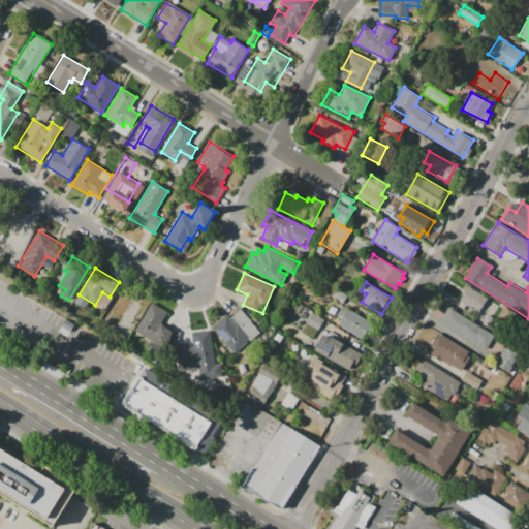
[(466,285),(488,299),(478,312),(458,299),(466,285)]
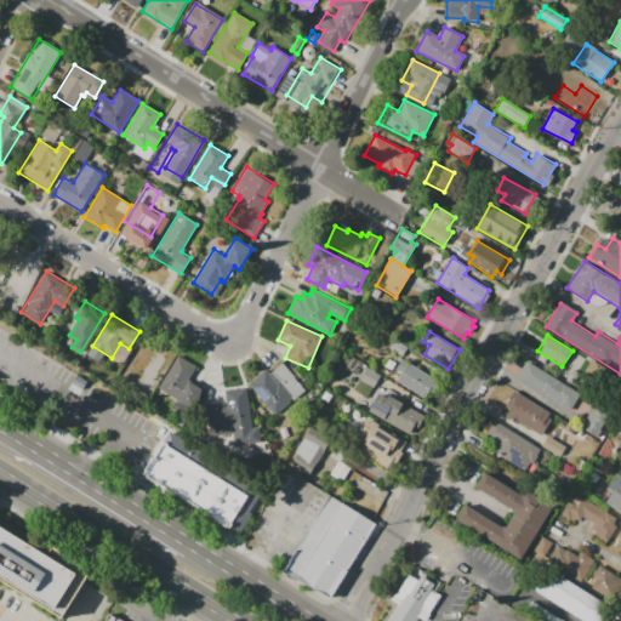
[(388,349),(394,340),(408,347),(402,357),(388,349)]
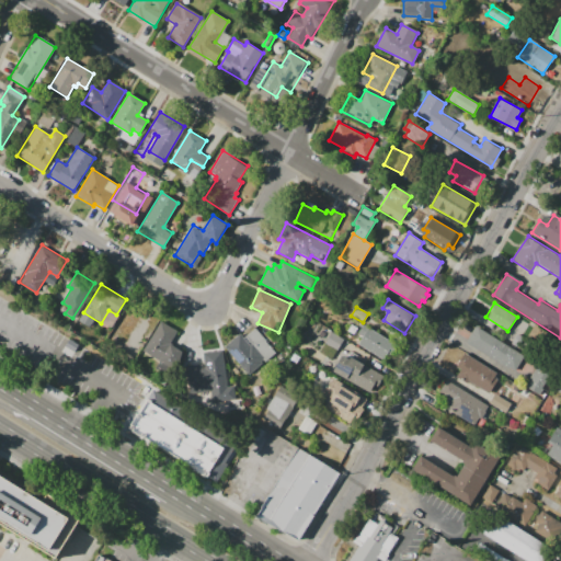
[(161,322),(175,331),(158,361),(142,351),(161,322)]
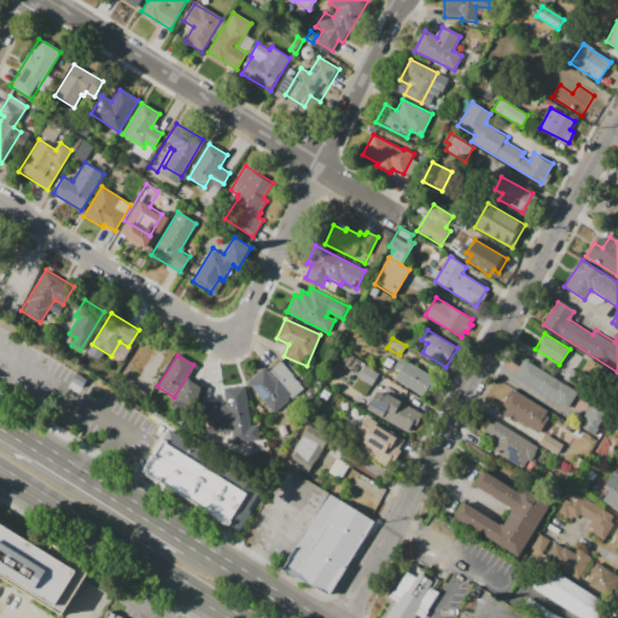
[(401,357),(433,378),(421,396),(394,379),(398,372),(394,369),(401,357)]
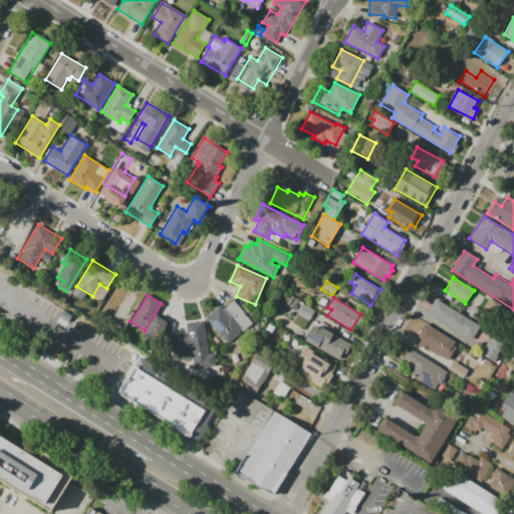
[(472,341),(427,313),(436,297),(481,326),(472,341)]
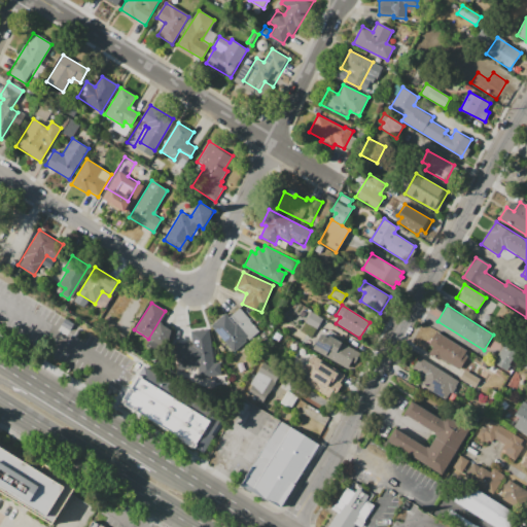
[(212,325),(225,313),(229,317),(240,308),(259,331),(234,352),(212,325)]
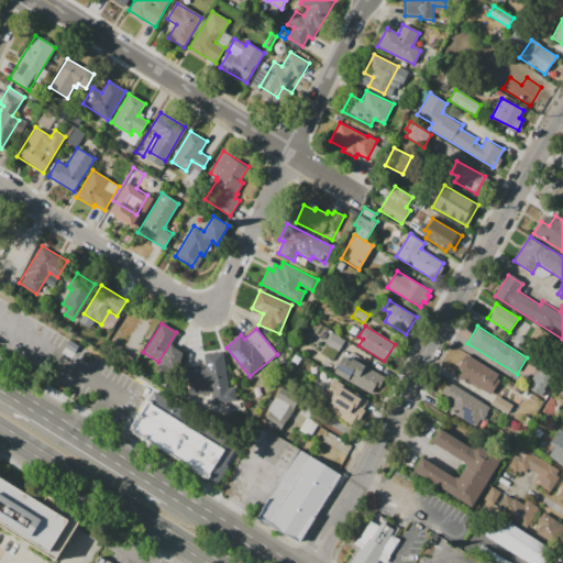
[(332,333),(344,340),(337,353),(324,345),(332,333)]
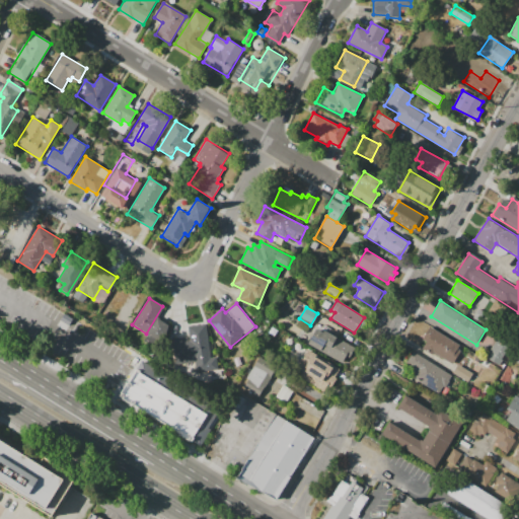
[(159,317),(170,324),(155,349),(144,342),(159,317)]
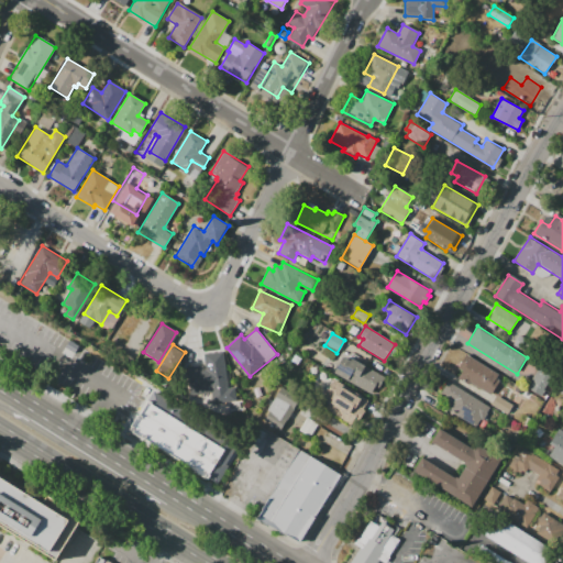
[(223,351),(229,388),(235,387),(236,400),(212,404),(211,393),(194,395),(189,367),(203,365),(203,368),(205,368),(203,354),(223,351)]
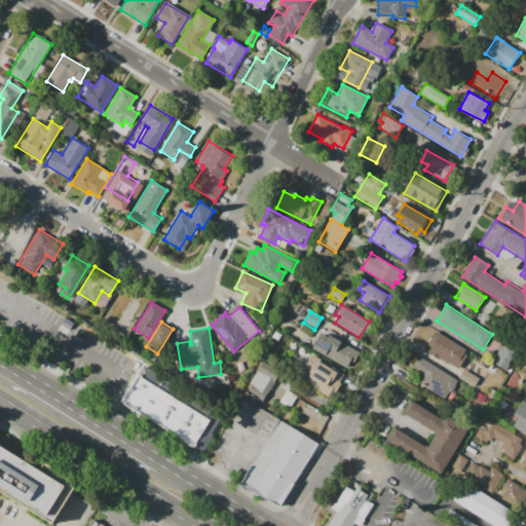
[(459,369),(429,350),(433,346),(427,343),(436,331),(470,351),(459,369)]
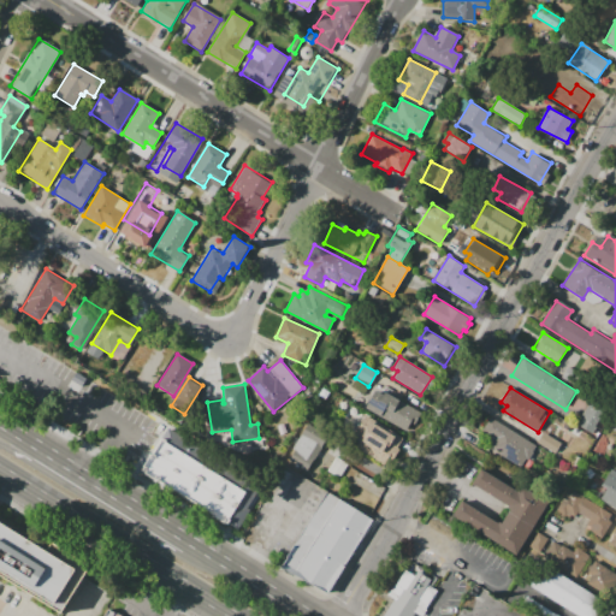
[(406,431),(366,408),(375,390),(383,395),(385,392),(394,397),(394,395),(401,398),(400,401),(418,409),(406,431)]
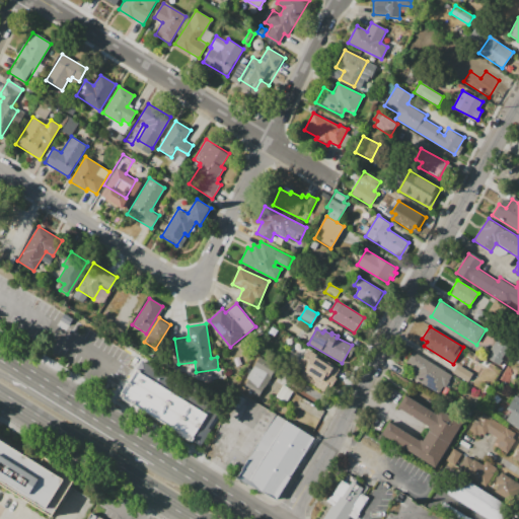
[(288,336),(303,345),(298,354),(283,344),(288,336)]
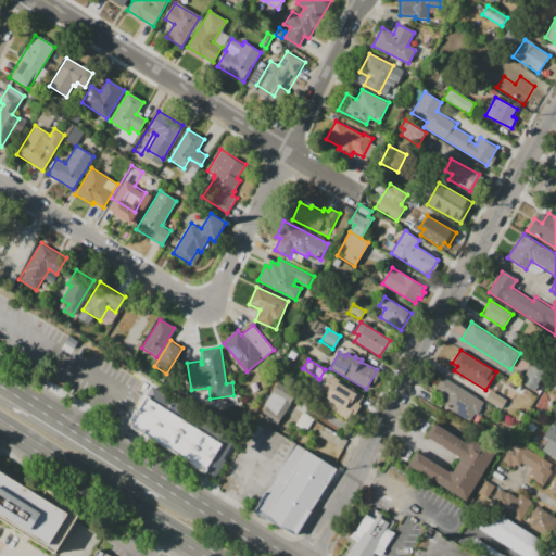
[(520,383),(533,361),(551,370),(538,393),(520,383)]
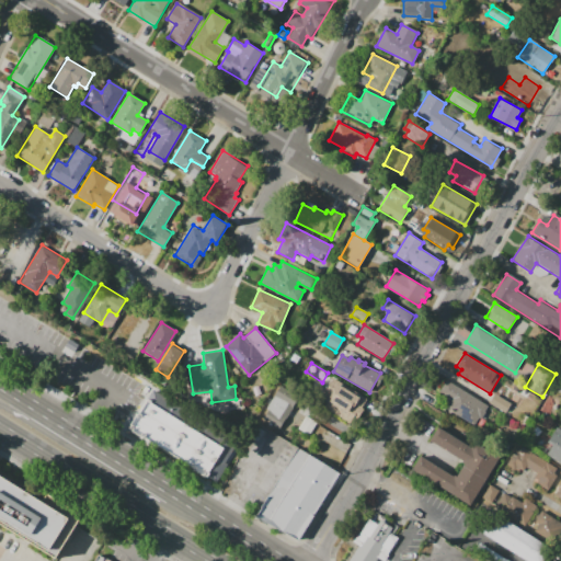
[(474,425),(433,399),(446,378),(488,404),(474,425)]
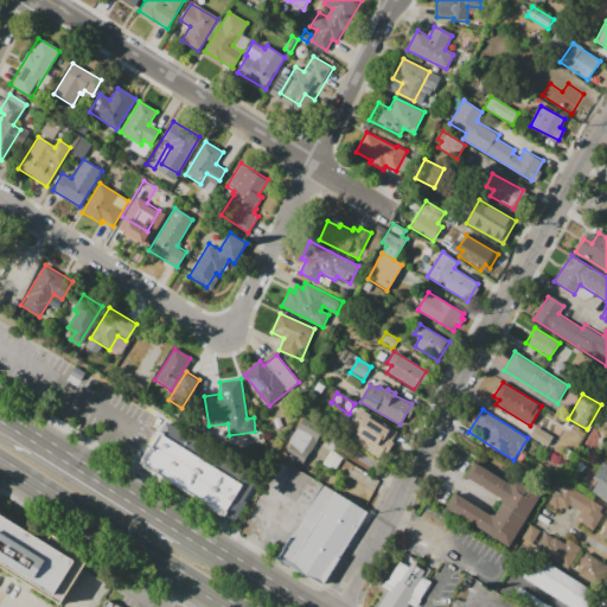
[(304,464),(286,452),(291,445),(288,442),(304,416),(324,429),(304,464)]
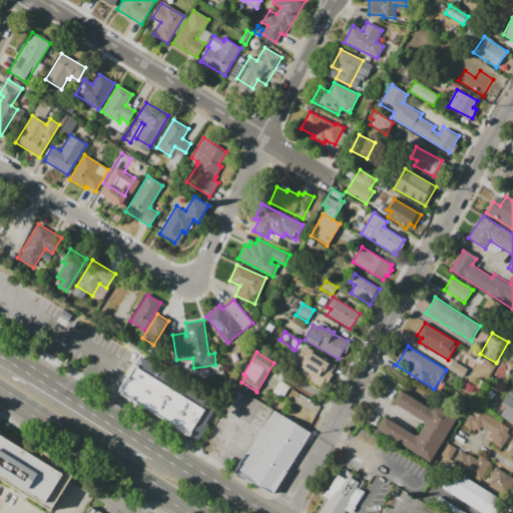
[(300,352),(334,373),(328,383),(324,380),(319,388),(298,376),(303,368),(294,362),(300,352)]
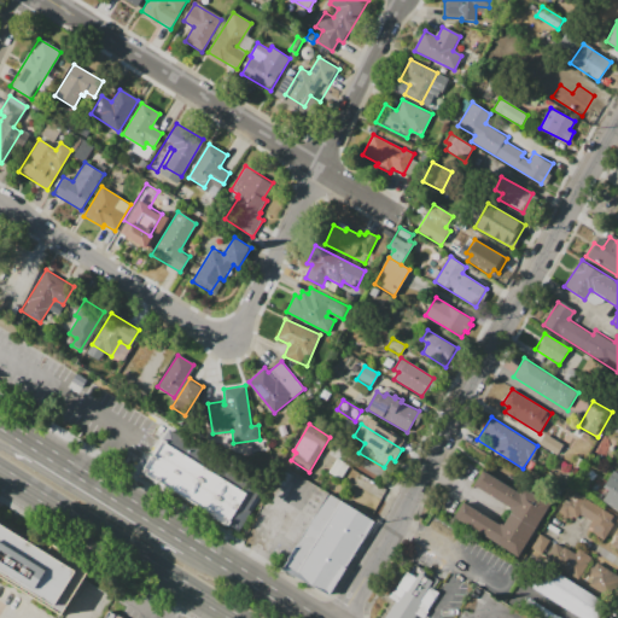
[(563,447),(555,458),(537,445),(544,435),(563,447)]
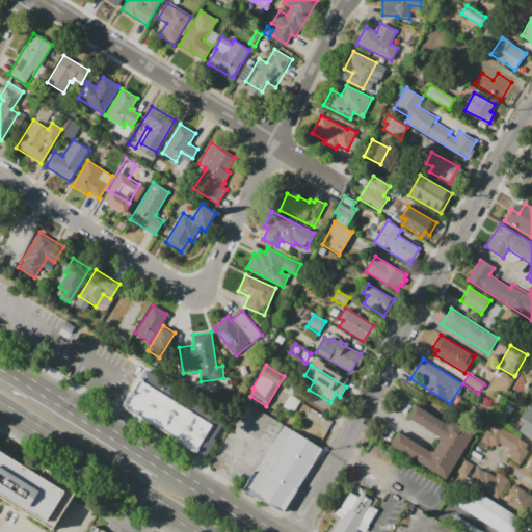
[(290,395),(301,401),(294,414),(283,407),(290,395)]
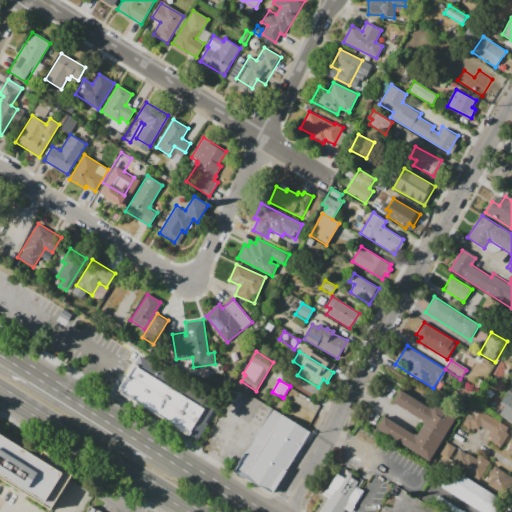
[(156,400),(165,386),(185,399),(176,413),(156,400)]
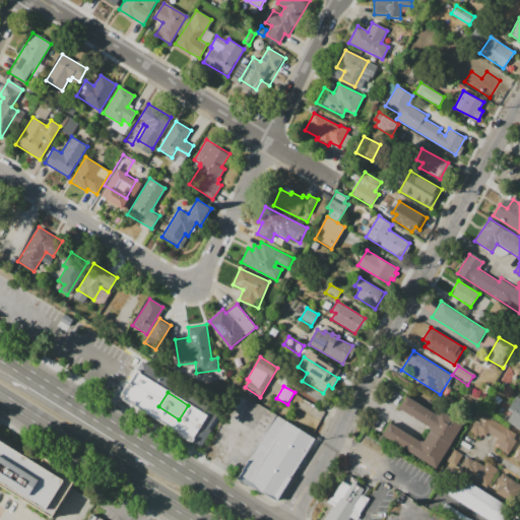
[(408,396),(436,413),(439,408),(464,425),(435,470),(382,436),(391,421),(423,441),(431,429),(400,408),(408,396)]
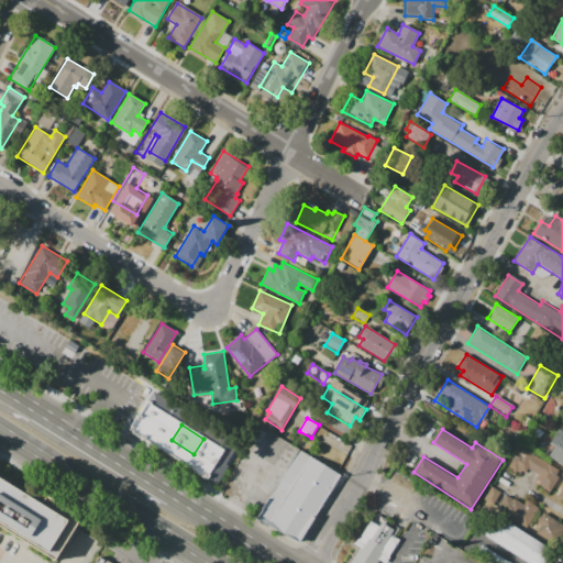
[(559,430),(562,432),(562,462),(551,455),(556,446),(550,442),(559,430)]
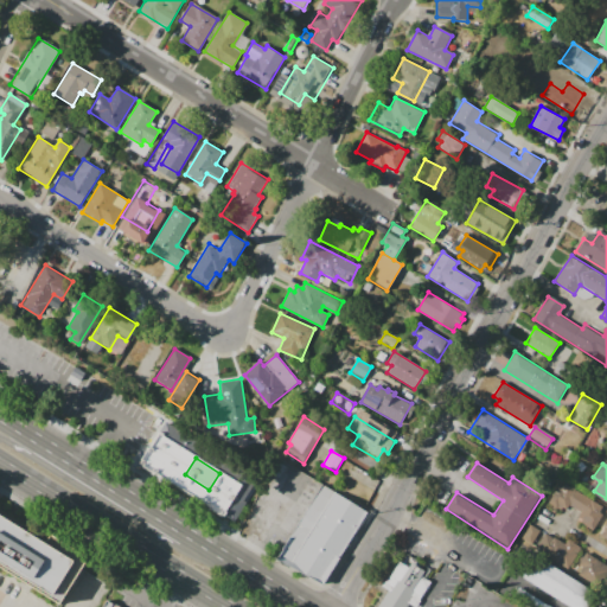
[(604,515),(594,529),(576,518),(580,513),(569,506),(566,512),(549,502),(558,486),(562,489),(566,483),(604,508),(600,512),(604,515)]
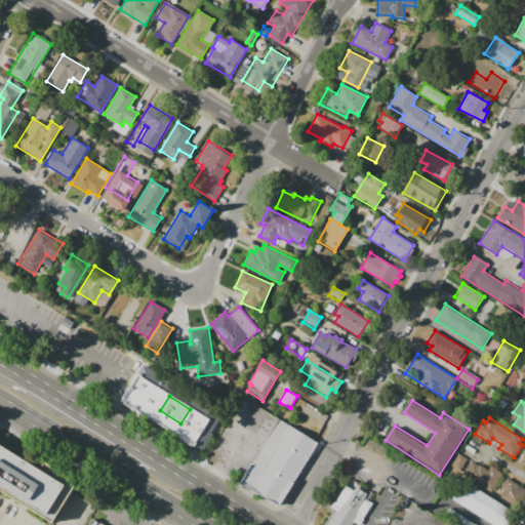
[(280,507),(318,443),(278,419),(240,483),(280,507)]
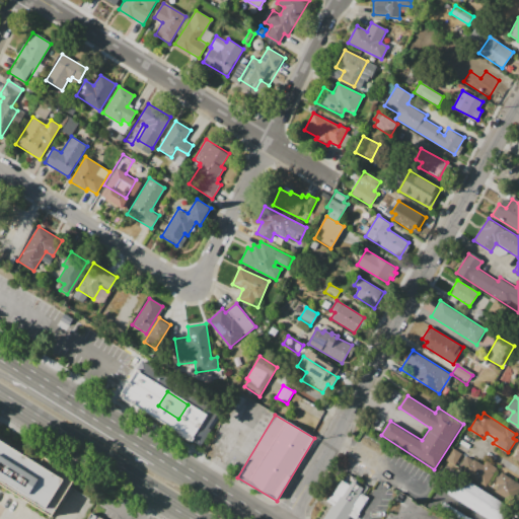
[(0,436),(41,460),(48,455),(82,476),(54,518),(0,485),(0,436)]
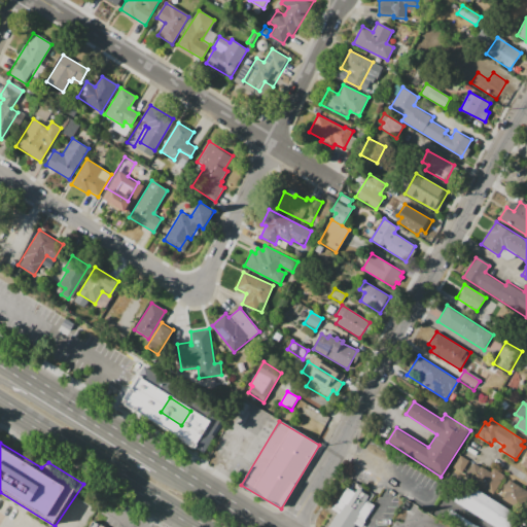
[(494,493),(459,471),(466,460),(480,468),(482,465),(491,471),(492,469),(504,477),(494,493)]
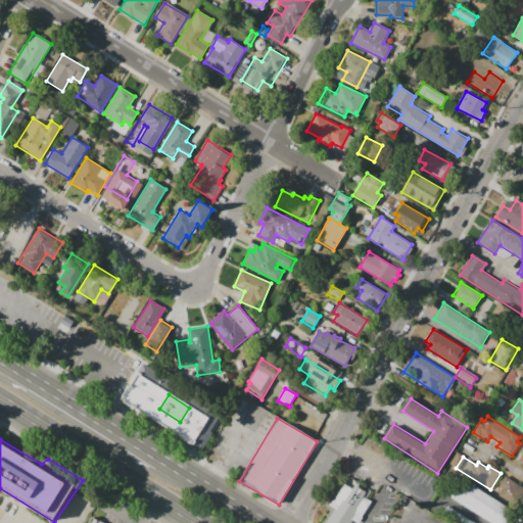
[(507,522),(493,522),(434,484),(445,467),(515,512),(507,522)]
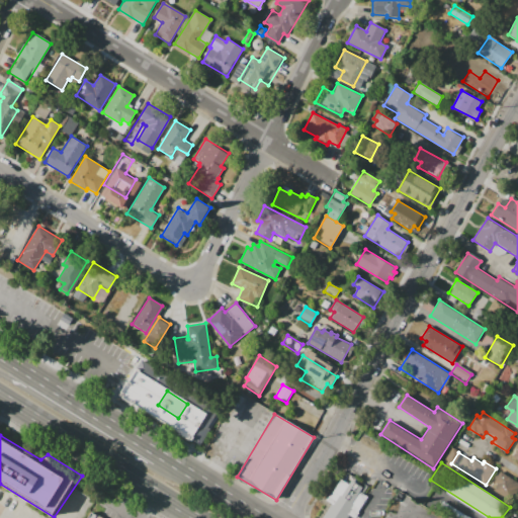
[(352,517),(367,496),(364,494),(368,487),(348,472),(343,481),(342,480),(316,517),(352,517)]
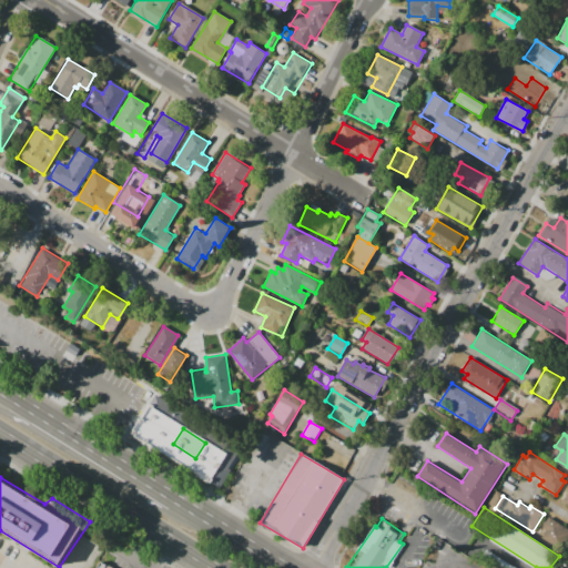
[(538,538),(561,548),(567,533),(567,527),(547,518),(538,538)]
